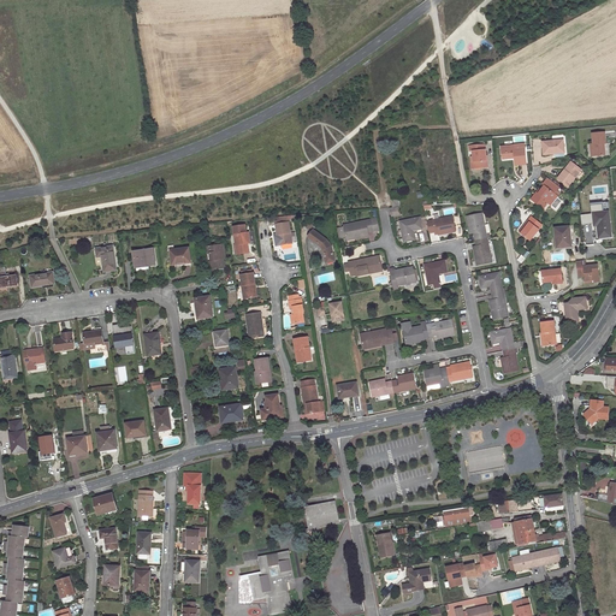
[(593,144),(594,157),(605,155),(604,144),(606,144),(605,132),(592,134),(593,144)]
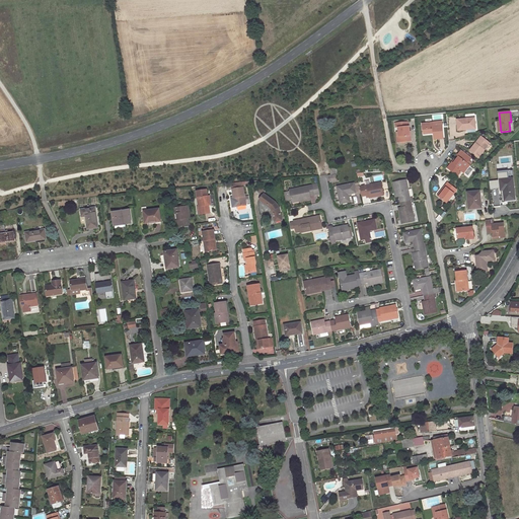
[(458,131),(475,129),(474,118),(457,120),(458,131)]
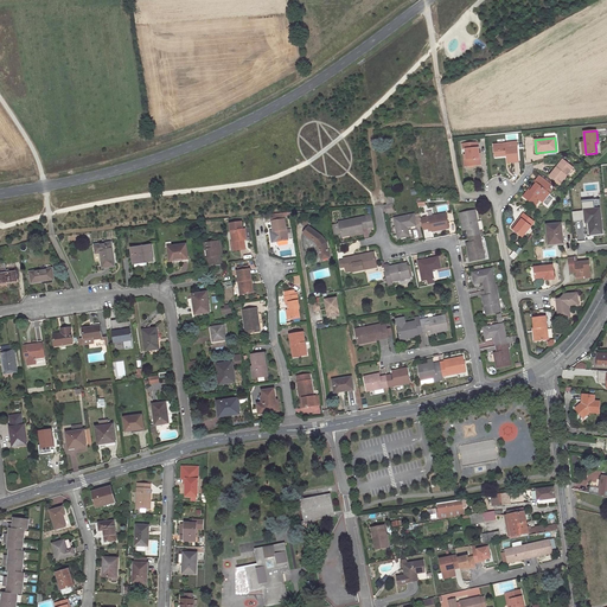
[(480,158),(478,142),(462,144),(462,149),(465,149),(466,154),(467,166),(481,165),(480,158)]
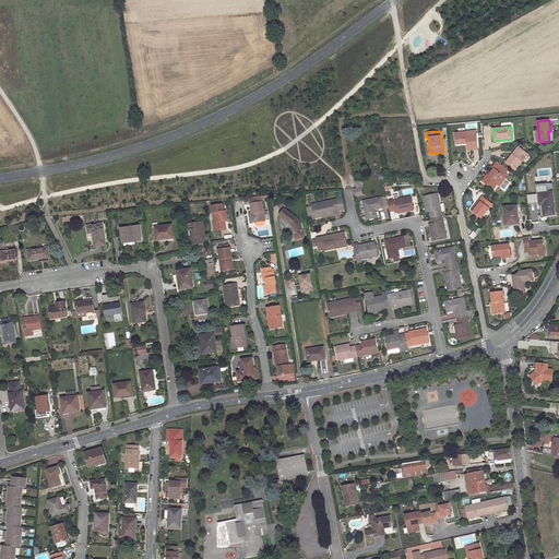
[(476,131),(466,132),(454,133),(455,142),(460,141),(460,144),(466,143),(467,150),(478,150),(476,131)]
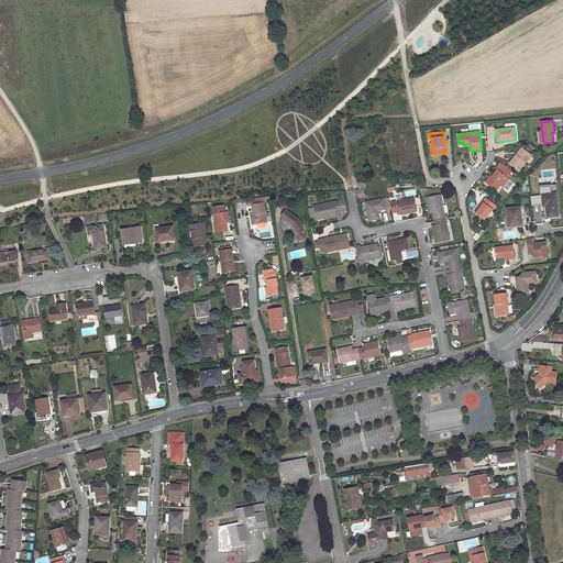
[(519,170),(531,155),(523,148),(517,156),(516,155),(509,163),(519,170)]
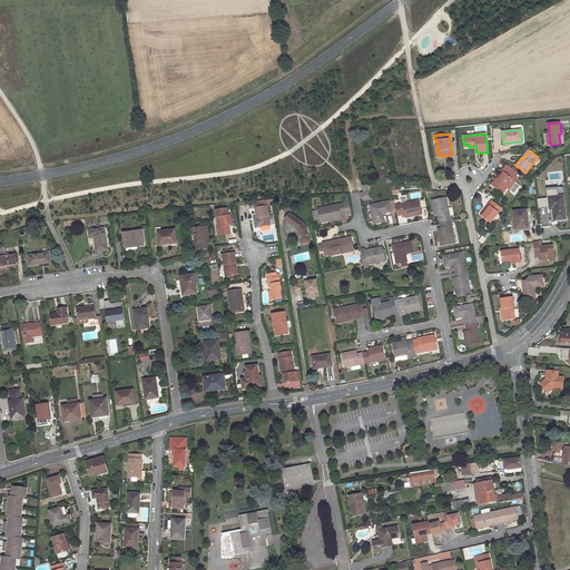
[(503,173),(500,176),(498,180),(497,179),(492,185),(501,192),(504,186),(507,188),(510,190),(517,182),(514,179),(518,174),(507,165),(502,172),(503,173)]
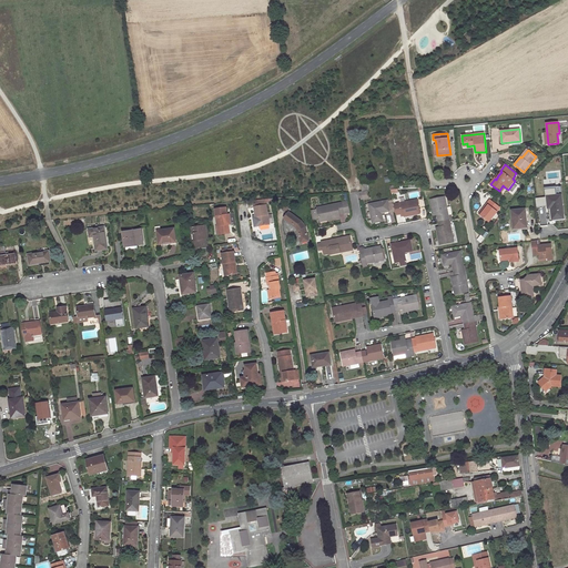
[(560,186),(546,188),(547,196),(535,198),(536,208),(553,205),(555,219),(564,219),(560,186)]
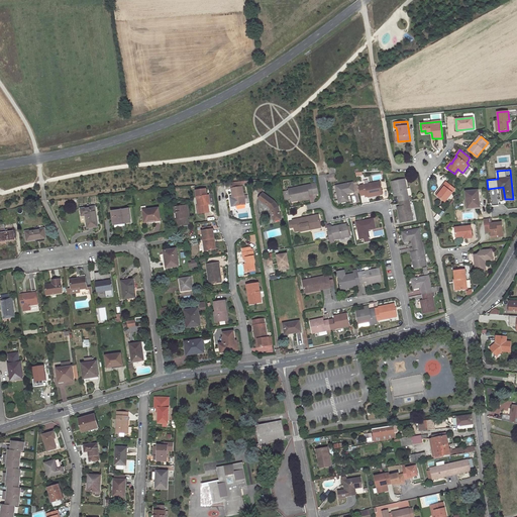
[(328,175),(329,183),(337,182),(335,174),(329,175),(328,175)]
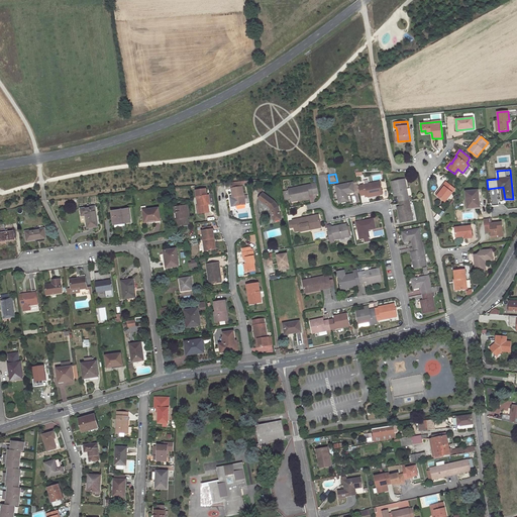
[(408,201),(404,180),(392,182),(395,196),(398,195),(400,202),(408,201)]
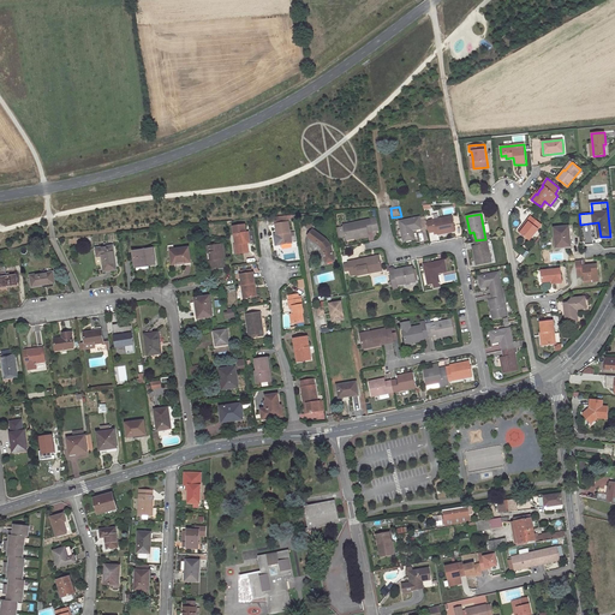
[(274,218),(278,236),(280,234),(281,245),(292,243),(291,233),(287,216),(274,218)]
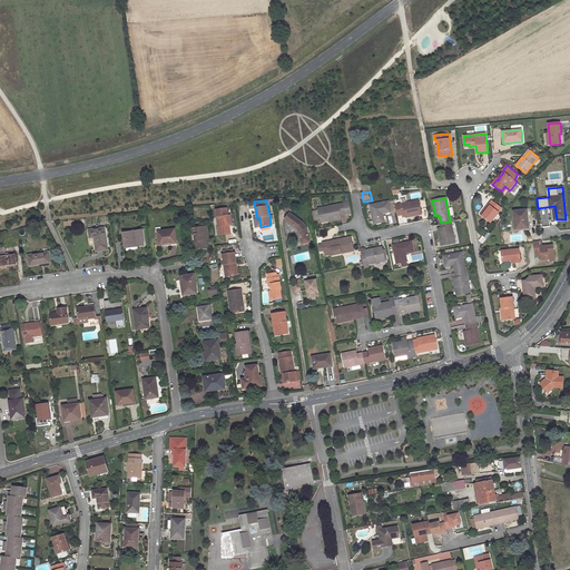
[(405,217),(421,214),(418,200),(394,206),(396,216),(402,215),(405,214),(405,216),(405,217)]
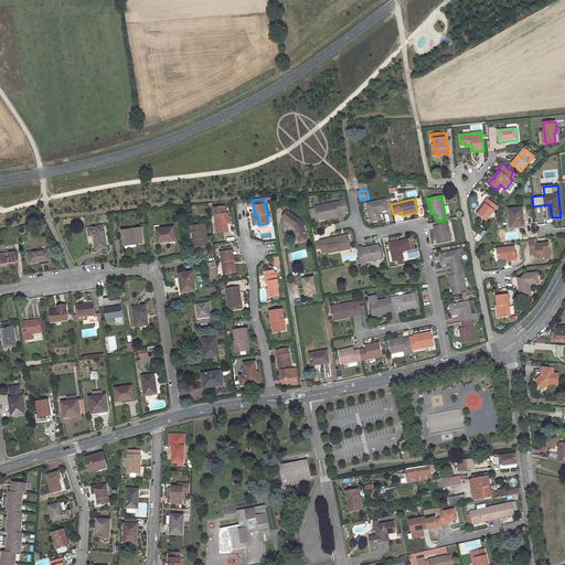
[(486,221),(497,206),(488,199),(484,203),(486,204),(478,214),(486,221)]
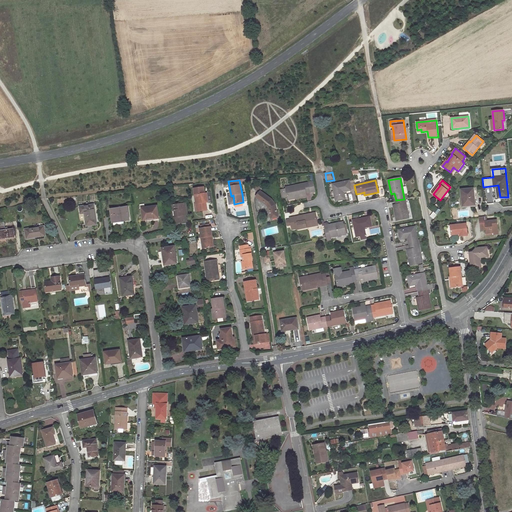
[(332,185),(336,201),(345,199),(343,192),(350,190),(349,181),(332,185)]
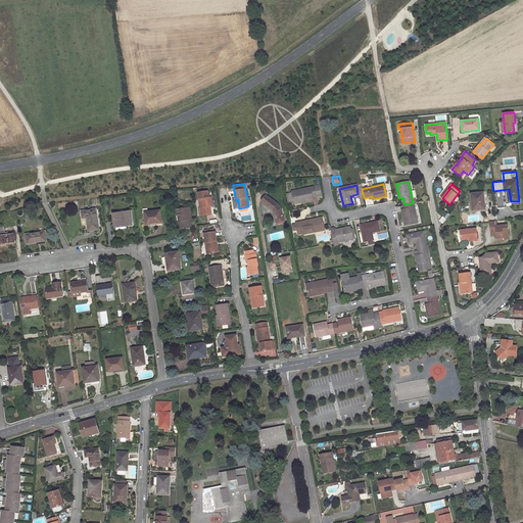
[(294,202),(303,200),(303,202),(313,200),(312,197),(323,195),(321,186),(292,192),(292,193),(287,194),(288,202),(294,201),(294,202)]
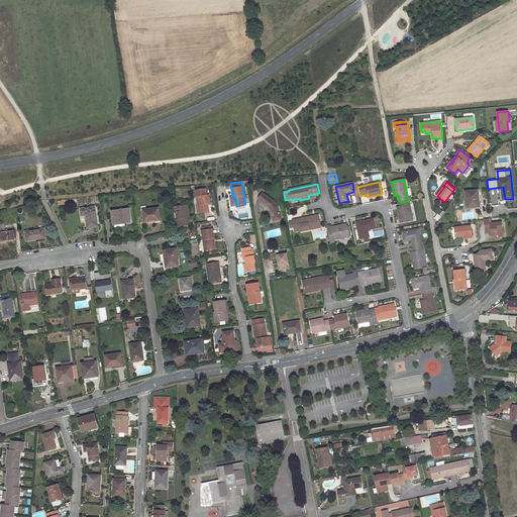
[(437,196),(444,187),(443,186),(436,195),(437,196)]
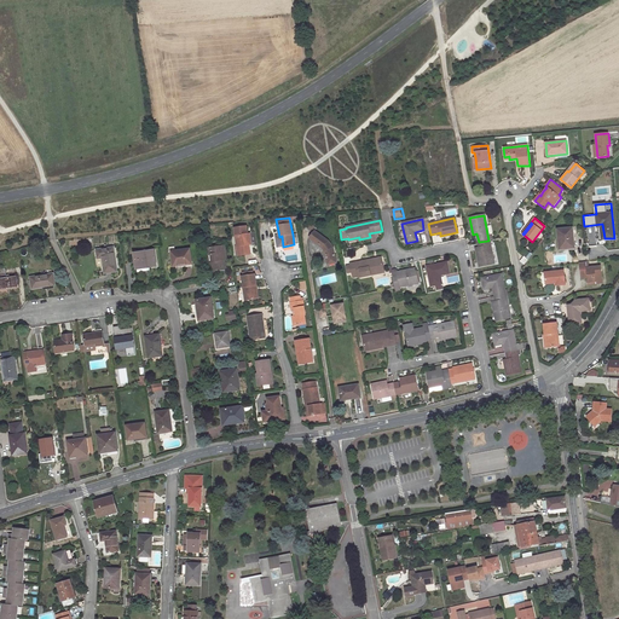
[(249,246),(248,235),(247,227),(235,229),(238,256),(250,254),(249,246)]
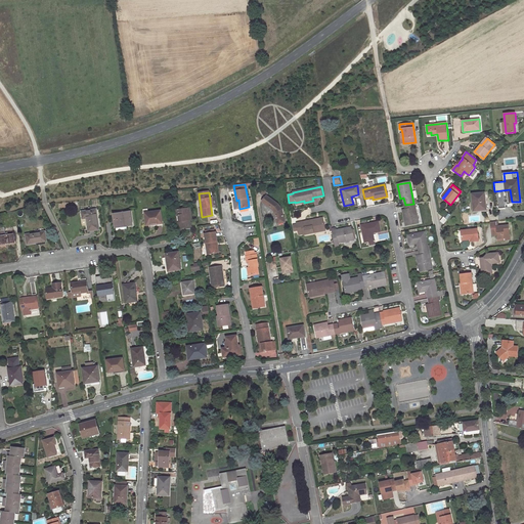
[(472,194),(474,211),(485,210),(484,203),(485,203),(484,193),(472,194)]
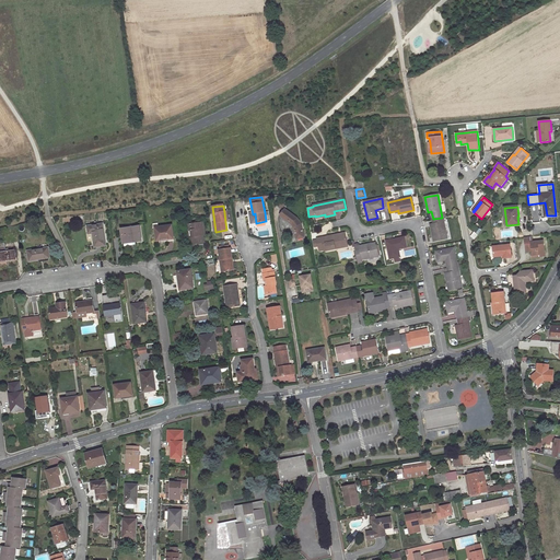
[(291,224),(293,228),(295,234),(296,233),(298,238),(304,237),(301,224),(298,219),(286,210),(280,217),(291,224)]
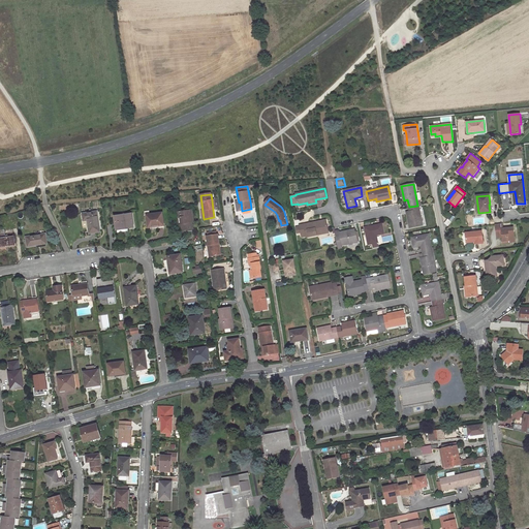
[(407,213),(410,227),(422,225),(417,206),(409,207),(410,212),(407,213)]
